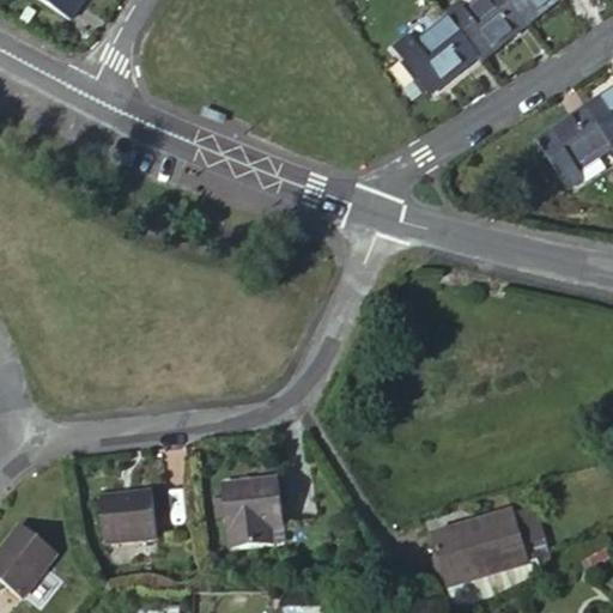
[(41,0),(71,18),(83,0),(41,0)]
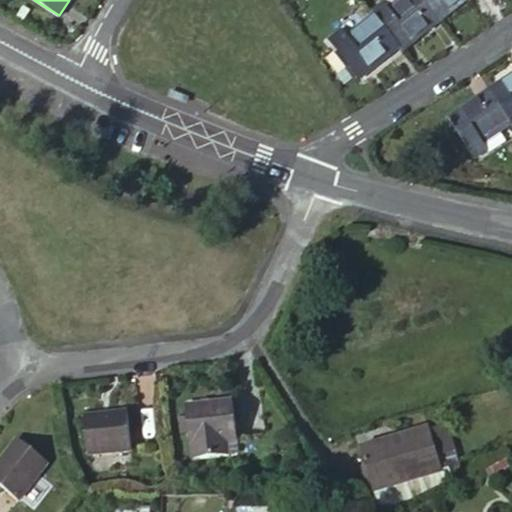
[(383,3),(370,13),(375,19),(398,48),(400,52),(440,21),(423,0),(399,0),(388,9),(383,3)]
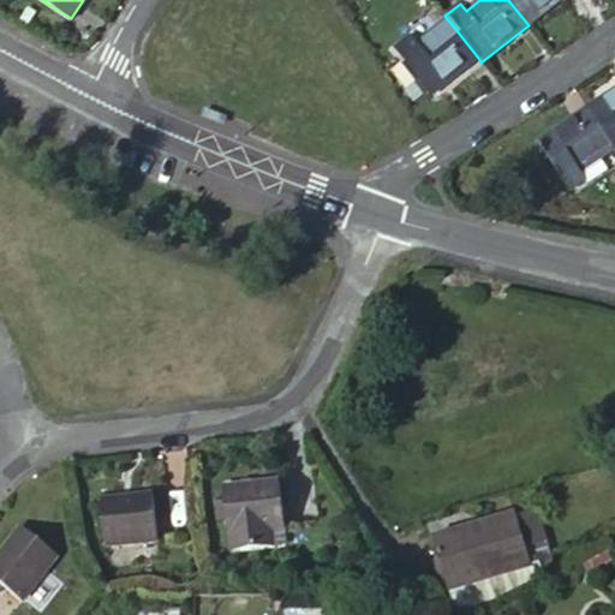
[(508,0),(529,25),(562,0),(508,0)]
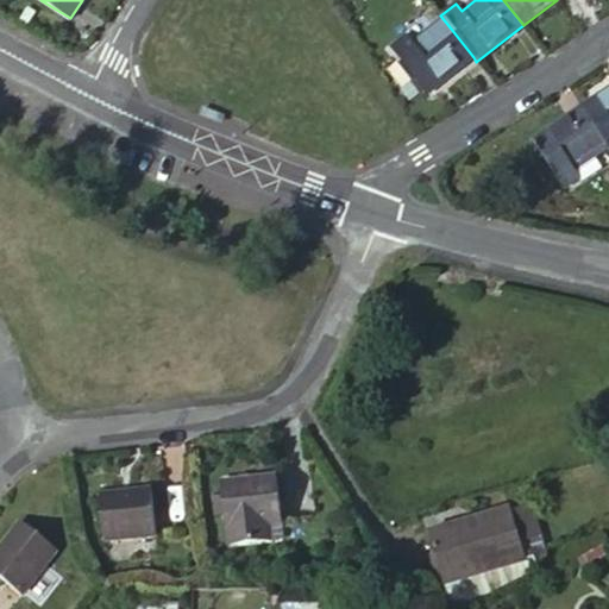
[(473,57),(446,23),(415,46),(407,37),(393,48),(427,94),(473,57)]
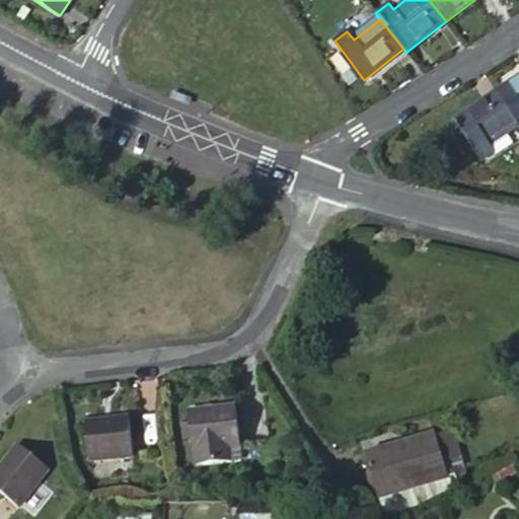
[(518,77),(495,93),(517,126),(518,128),(518,77)]
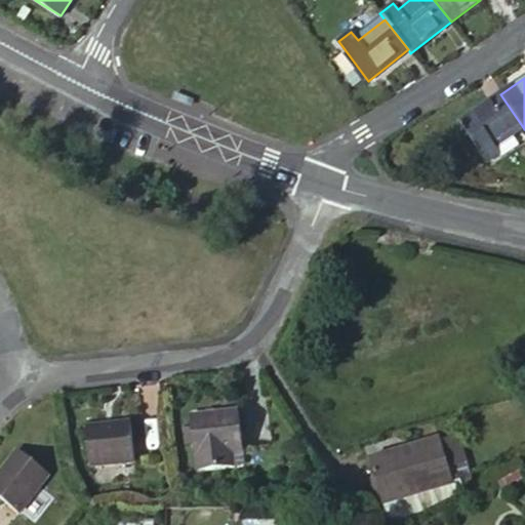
[(523,127),(500,94),(460,120),(488,161),(500,153),(496,147),(523,127)]
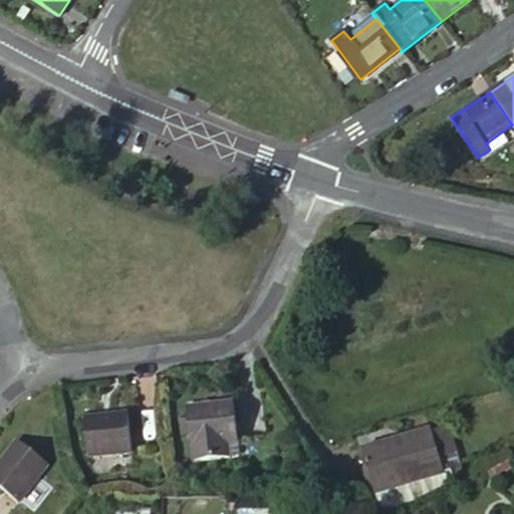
[(235,403),(187,409),(190,447),(238,441),(235,403)]
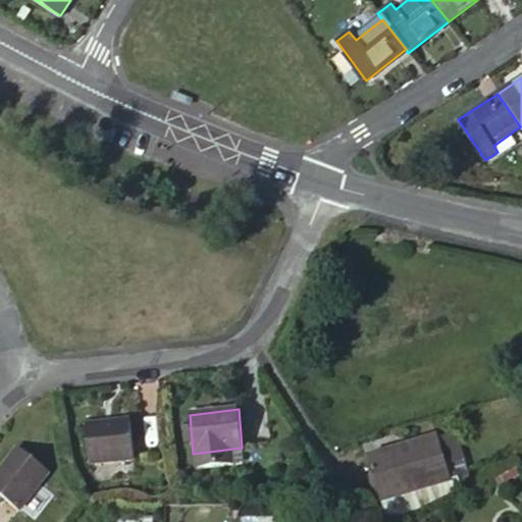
[(129,420),(86,425),(88,463),(134,459),(129,420)]
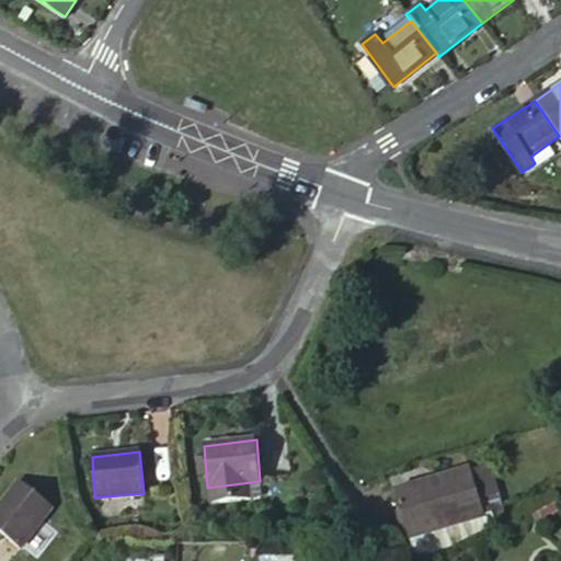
[(490,467),(470,473),(483,514),(493,512),(496,524),(505,521),(490,467)]
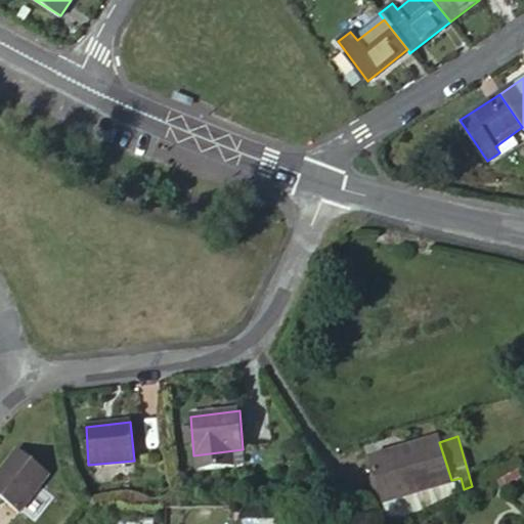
[(384,501),(451,480),(439,442),(373,463),(384,501)]
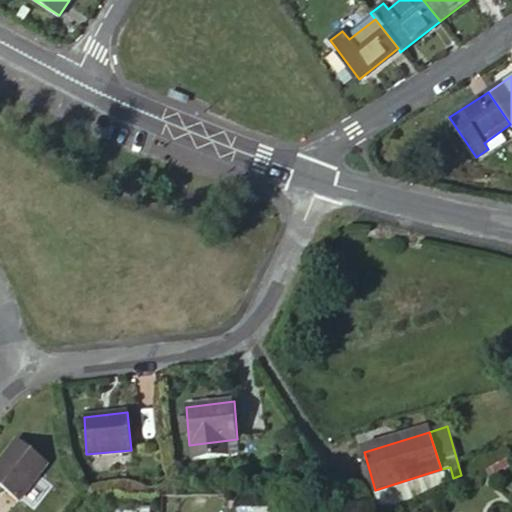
[(18,439),(0,462),(0,486),(18,501),(48,463),(18,439)]
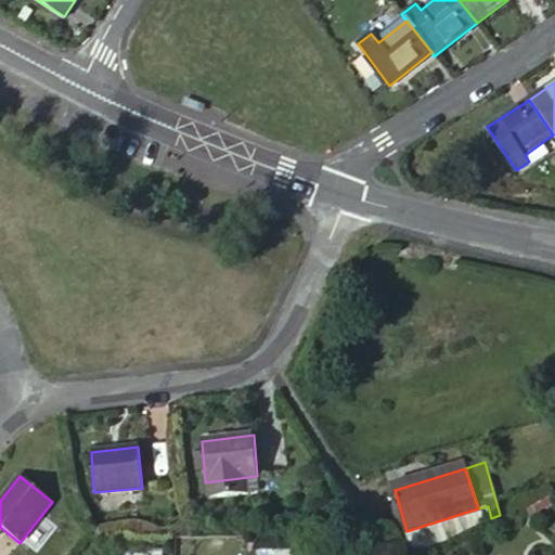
[(488,506),(478,508),(407,531),(413,554),(415,554),(491,518),(488,506)]
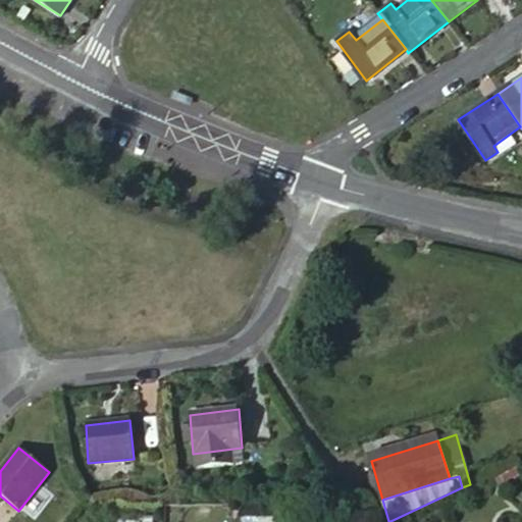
All buildings are outlined.
